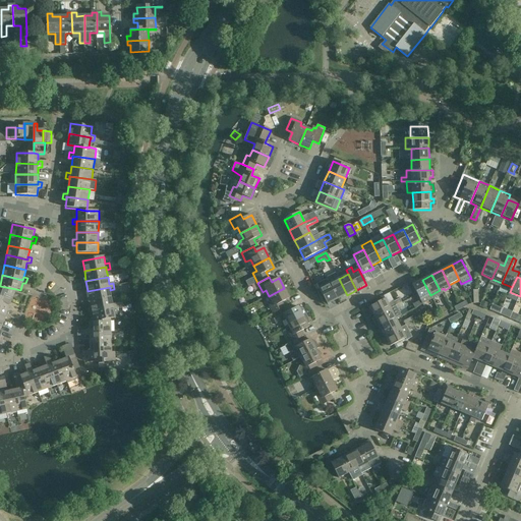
[(337,300),(329,284),(327,279),(316,284),(328,305),(337,300)]
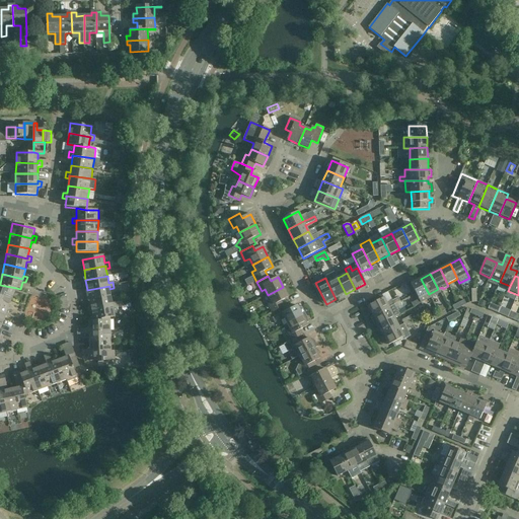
[(346,294),(338,278),(327,283),(336,299),(346,294)]
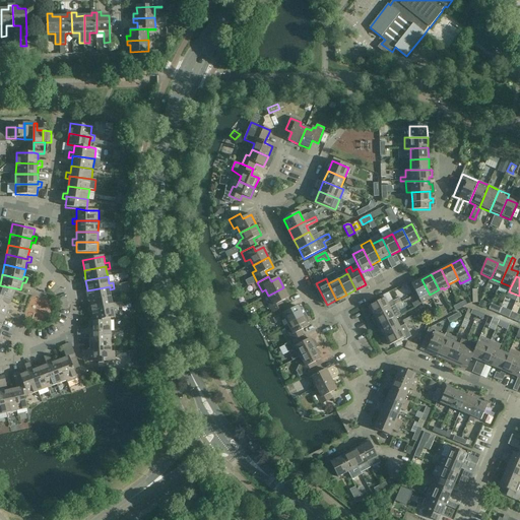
[(432,299),(430,295),(421,279),(411,284),(421,304),(432,299)]
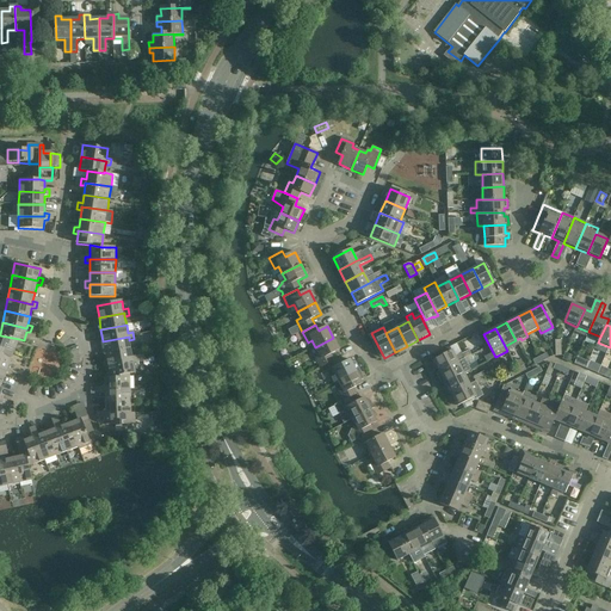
[(0,335),(0,349),(13,355),(19,339),(0,335)]
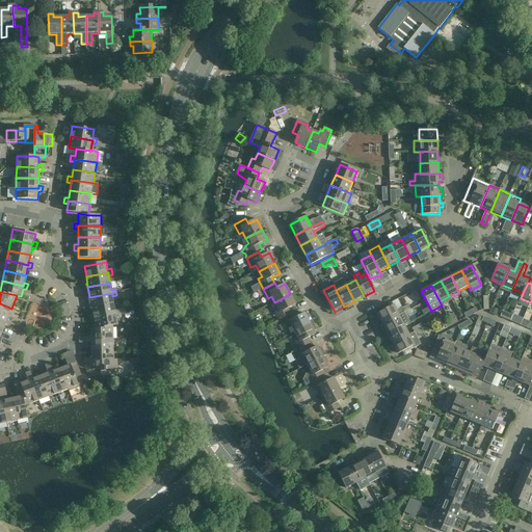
[(114,303),(112,296),(112,293),(89,297),(91,308),(114,303)]
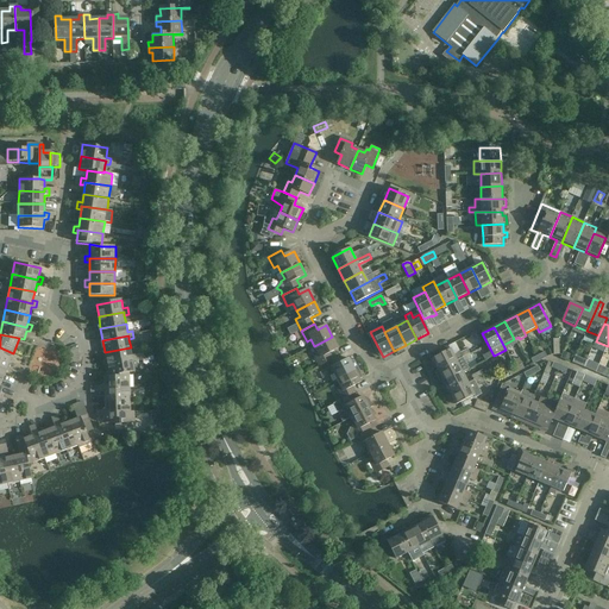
[(320,366),(324,364),(333,359),(330,353),(339,349),(332,337),(314,346),(318,353),(314,355),(320,366)]
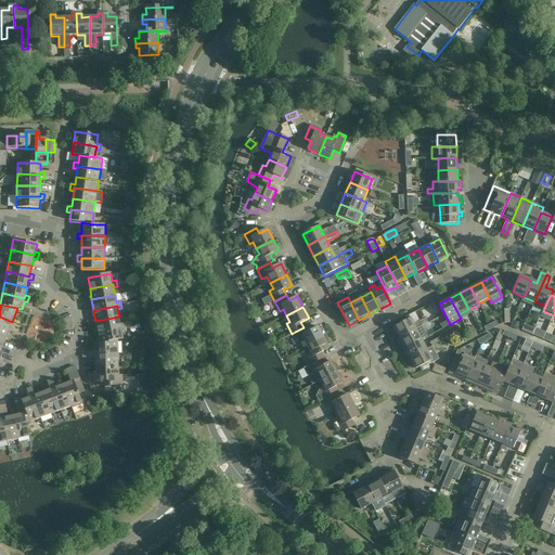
[(0,328),(9,332),(12,322),(0,317),(0,328)]
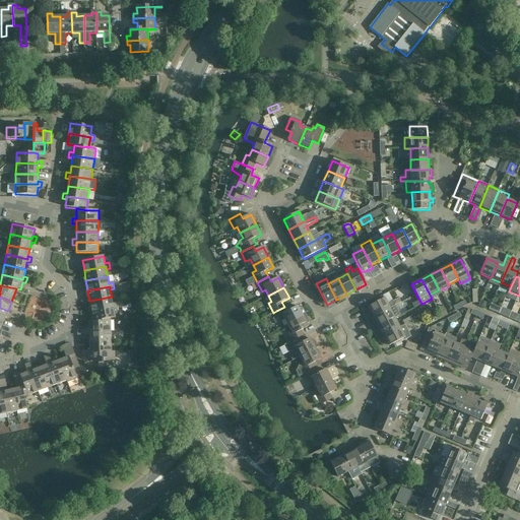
[(114,310),(118,309),(117,304),(113,304),(112,297),(89,301),(91,311),(114,307),(114,310)]
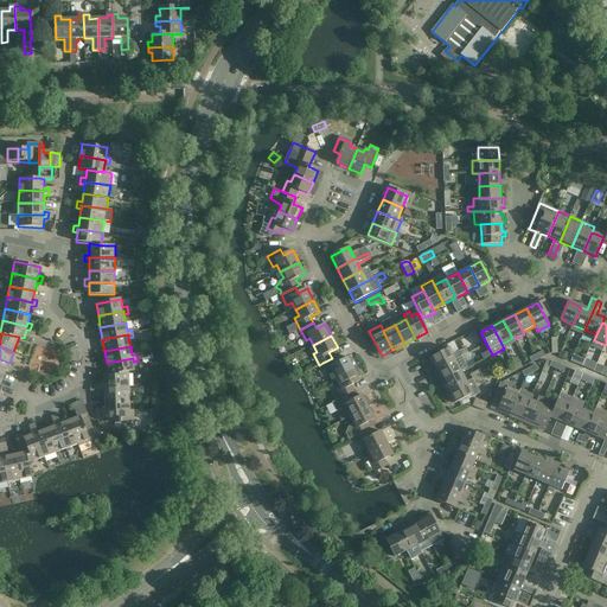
[(430,358),(436,370),(468,353),(466,349),(460,352),(459,351),(452,356),(449,349),(430,358)]
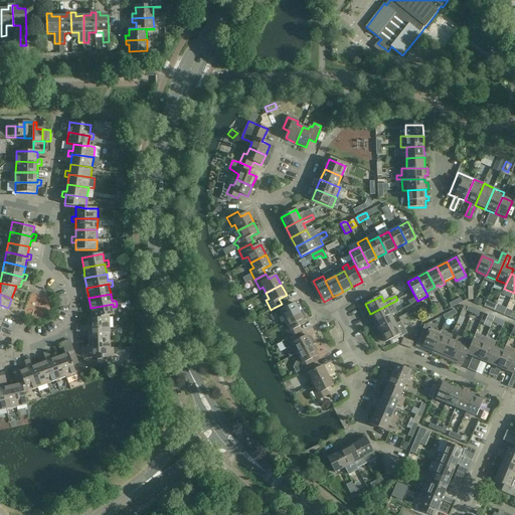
[(374,321),(375,324),(391,316),(397,313),(394,307),(399,304),(397,300),(370,314),(368,315),(371,322),(374,321)]
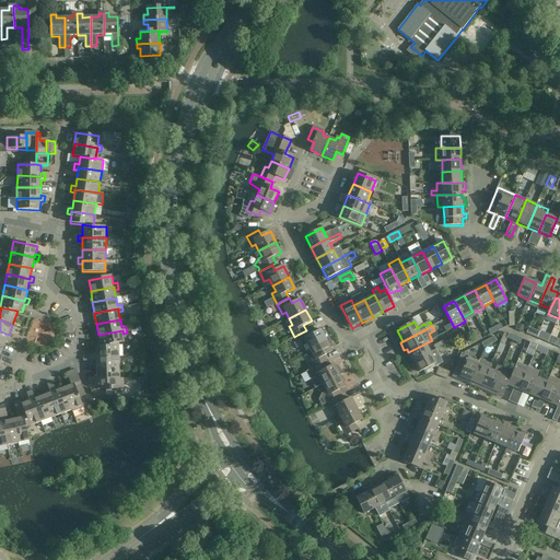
[(307,343),(311,349),(329,339),(326,333),(324,331),(323,333),(321,329),(313,334),(310,328),(306,330),(298,335),(303,346),(307,343)]
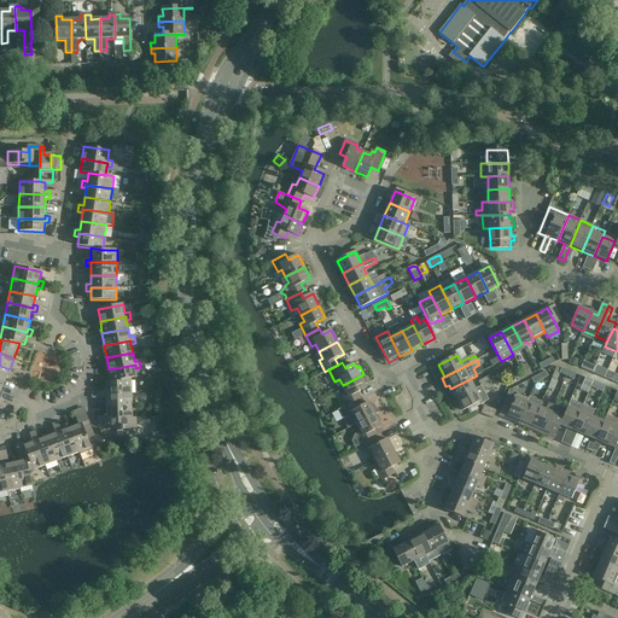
[(132,378),(138,378),(135,368),(135,365),(109,369),(111,383),(132,378)]
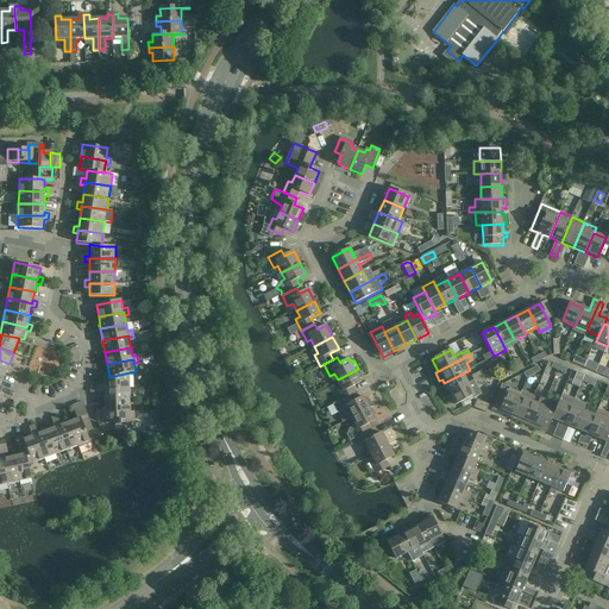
[(596,371),(597,364),(584,362),(583,368),(596,371)]
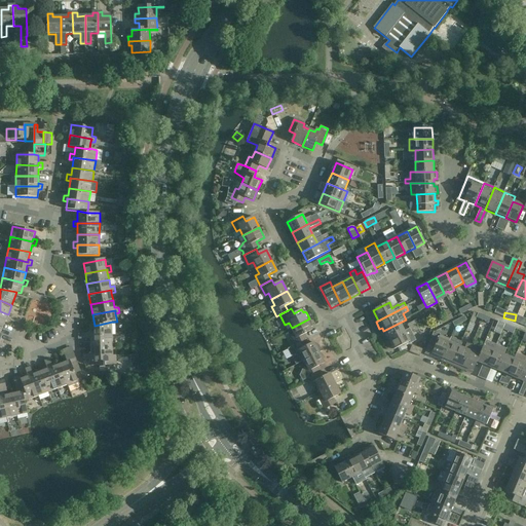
[(296,345),(304,341),(307,340),(305,334),(312,330),(311,328),(312,327),(312,325),(309,318),(292,328),(295,334),(291,336),(296,345)]
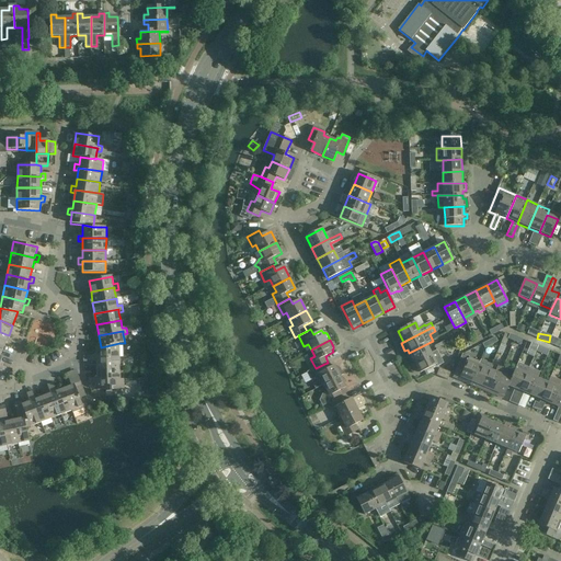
[(426,344),(409,353),(414,364),(447,346),(445,341),(435,346),(437,351),(431,354),(426,344)]
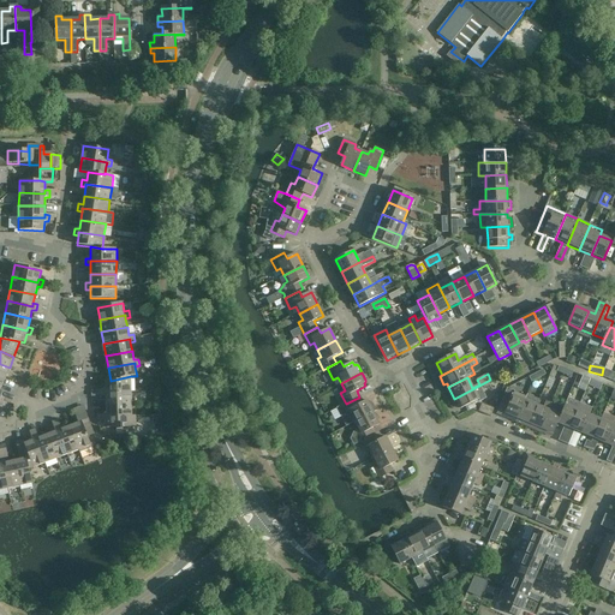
[(111,381),(105,381),(106,390),(101,390),(101,396),(106,396),(106,393),(131,393),(131,376),(111,381)]
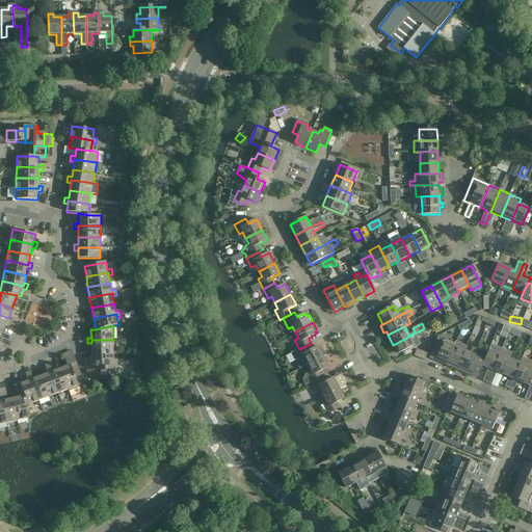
[(425,327),(424,328),(393,345),(398,354),(415,346),(415,348),(421,345),(417,337),(427,331),(425,327)]
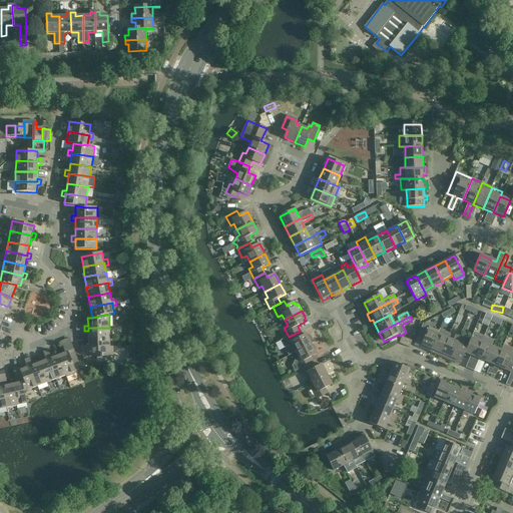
[(88,331),(88,339),(110,338),(109,328),(88,328),(88,331)]
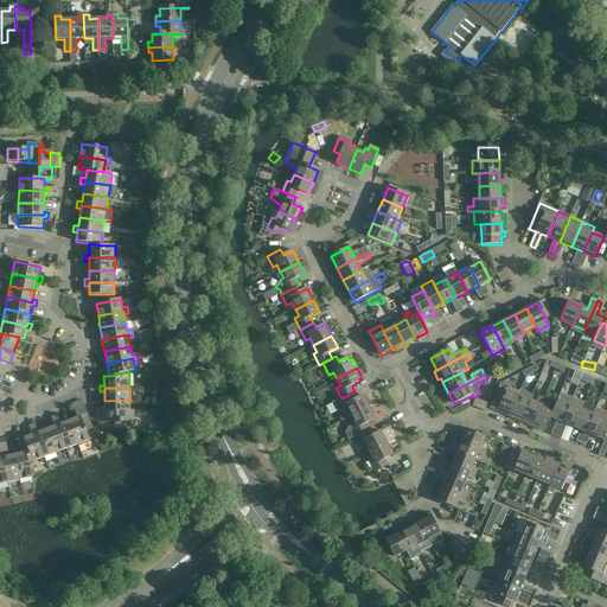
[(505,391),(498,389),(490,409),(502,414),(510,417),(511,414),(519,393),(508,388),(505,391)]
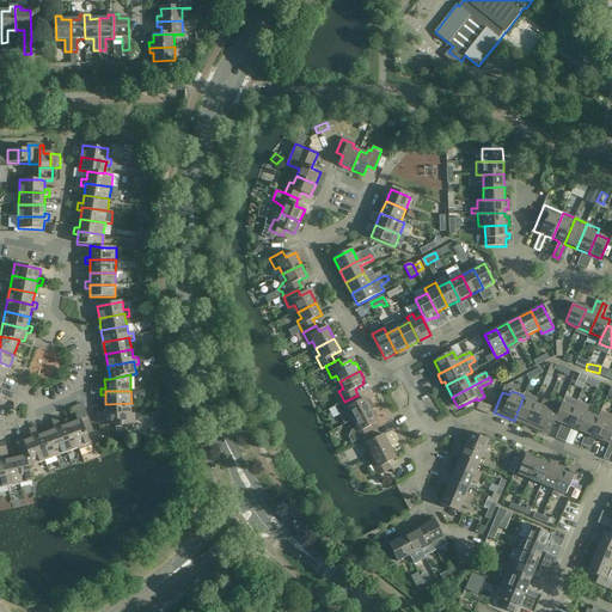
[(525,426),(537,398),(525,393),(524,396),(515,417),(514,421),(521,423),(525,426)]
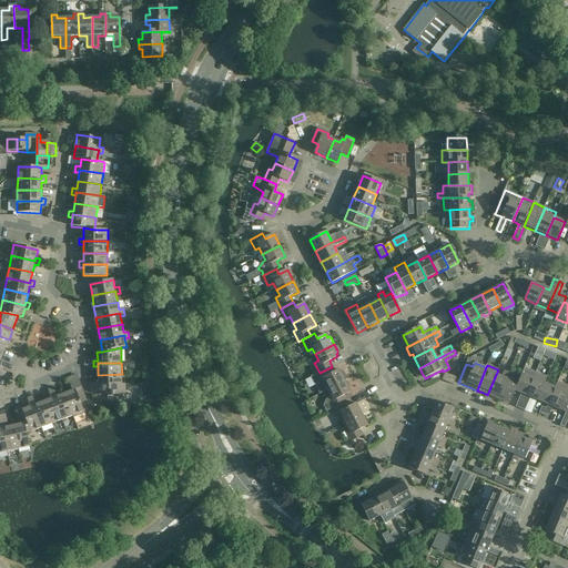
[(521,394),(516,406),(516,407),(520,408),(536,373),(525,367),(523,374),(518,383),(515,391),(521,394)]
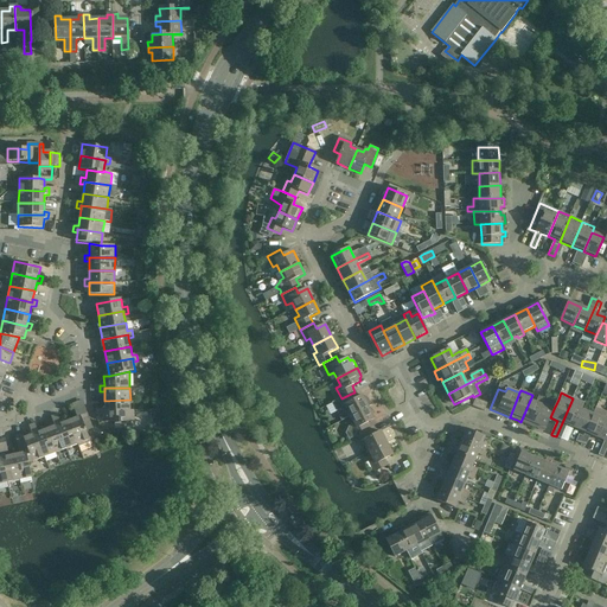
[(351,417),(369,408),(372,406),(368,398),(366,397),(364,398),(363,396),(353,401),(351,394),(342,398),(332,403),(342,421),(351,417)]
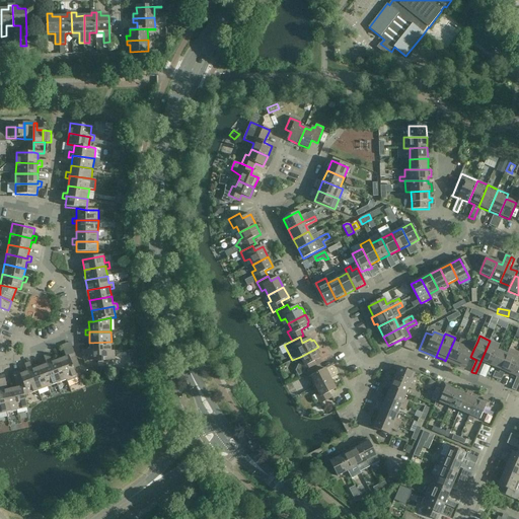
[(453,343),(445,361),(455,365),(466,341),(460,338),(458,345),(453,343)]
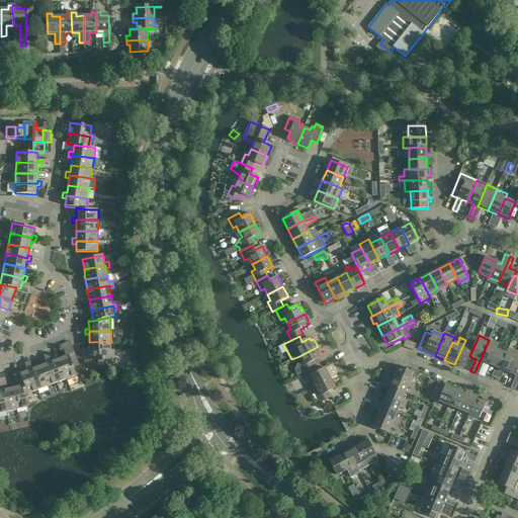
[(465,340),(454,364),(464,368),(469,356),(472,349),(467,347),(470,342),(465,340)]
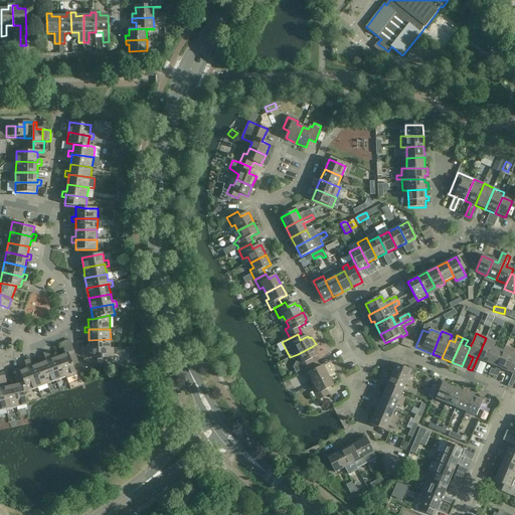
[(486,338),(472,370),(476,372),(481,362),(481,361),(481,360),(487,363),(493,347),(494,347),(496,342),(495,342),(486,338)]
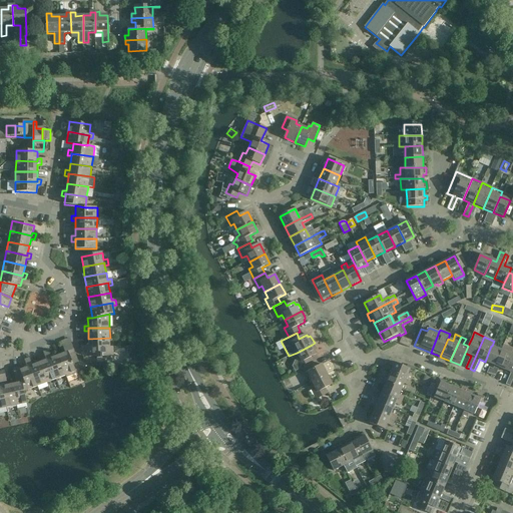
[(88,346),(85,346),(85,352),(89,352),(89,349),(110,348),(110,338),(88,339),(88,346)]
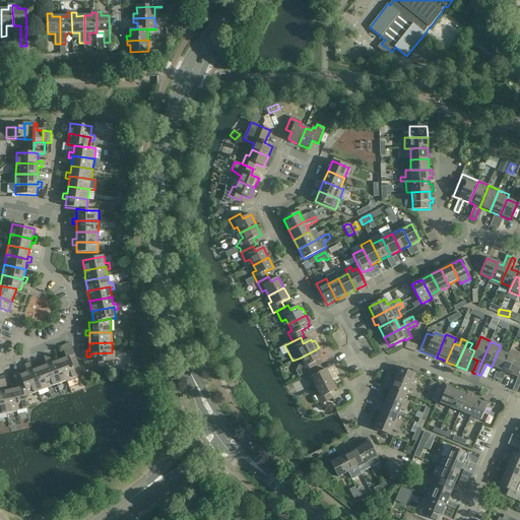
[(407,342),(404,348),(414,353),(417,346),(407,342)]
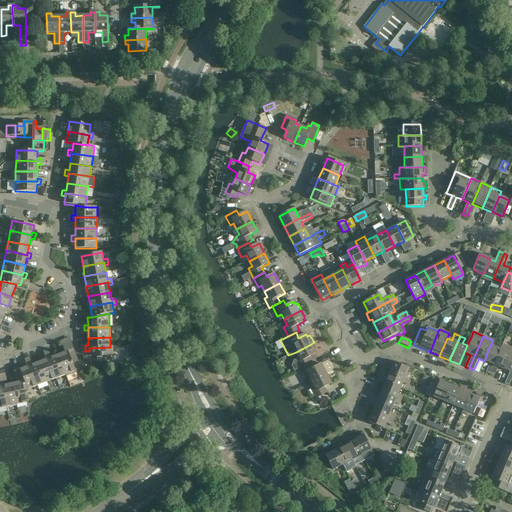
[(66,375),(66,377),(76,373),(70,355),(75,353),(71,341),(62,345),(65,352),(58,355),(66,375)]
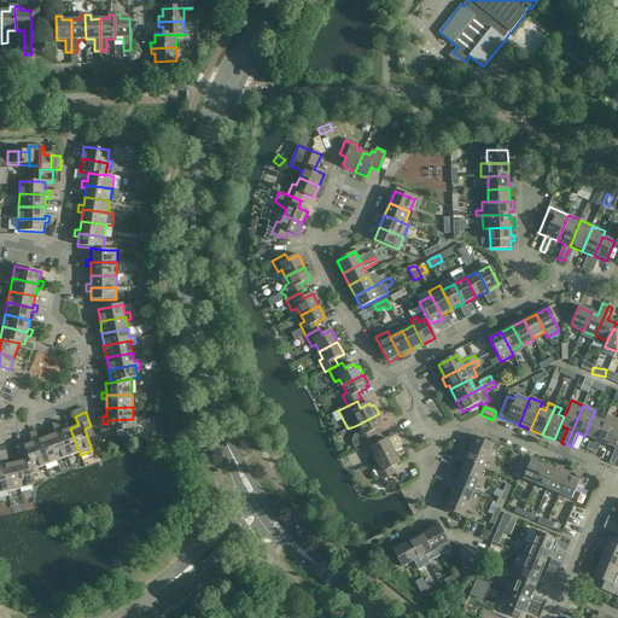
[(361,431),(356,433),(353,442),(355,448),(362,444),(375,437),(373,431),(382,426),(375,415),(357,425),(361,431)]
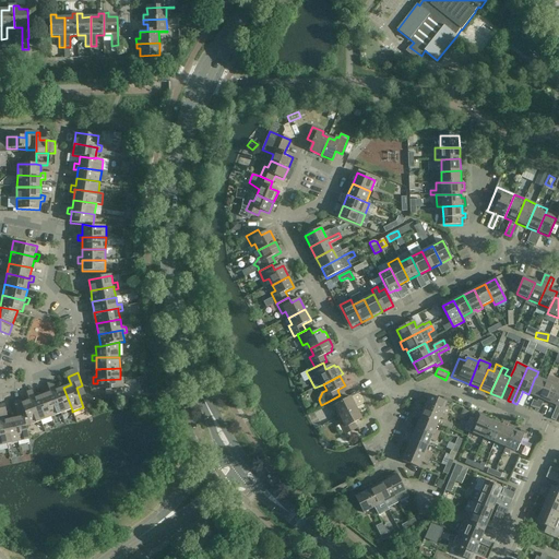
[(538,403),(535,408),(539,411),(544,401),(550,403),(558,380),(558,379),(549,376),(546,381),(547,381),(546,382),(539,399),(537,402),(538,403)]
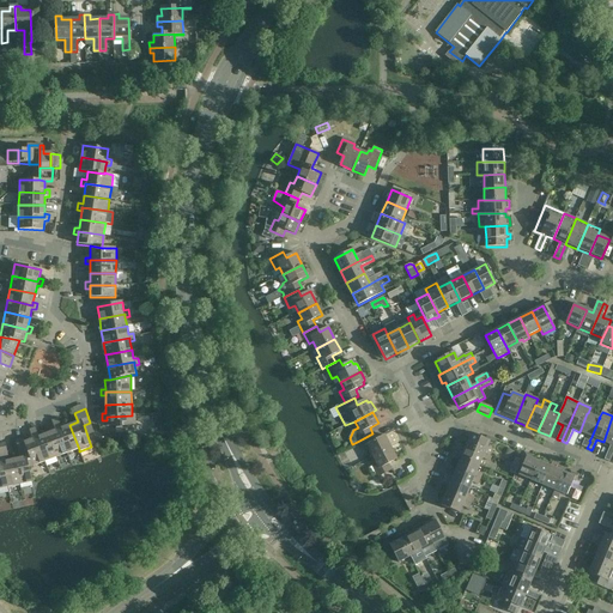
[(587,413),(580,432),(592,437),(599,419),(600,418),(599,418),(588,413),(587,413)]
